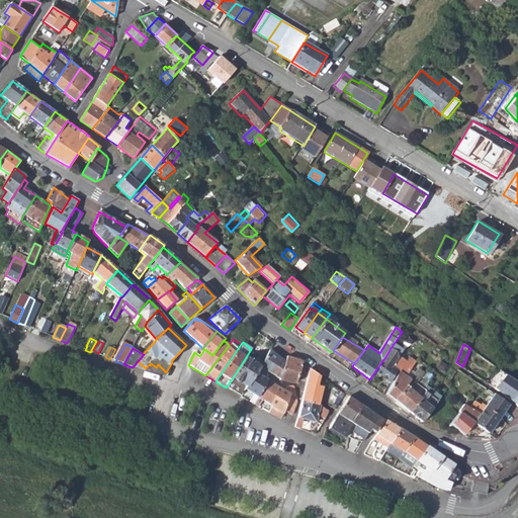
[(401,355),(391,348),(384,358),(394,365),(400,356),(401,355)]
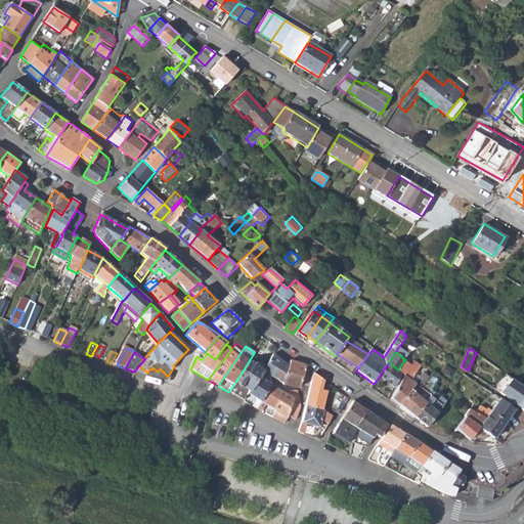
[(270,376),(282,384),(289,366),(272,355),(262,370),(265,373),(270,376)]
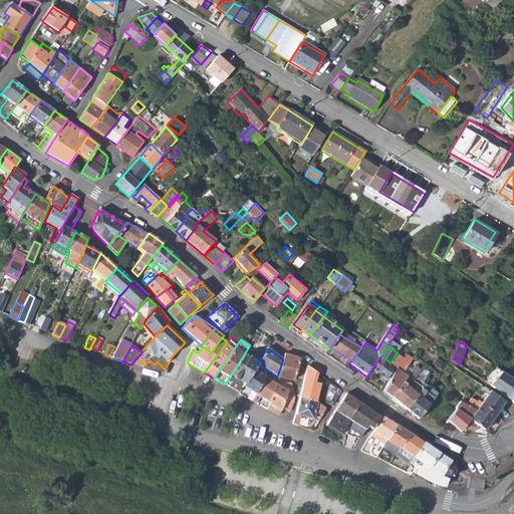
[(283,359),(277,376),(277,377),(288,380),(293,380),(300,358),(296,356),(284,353),(283,359)]
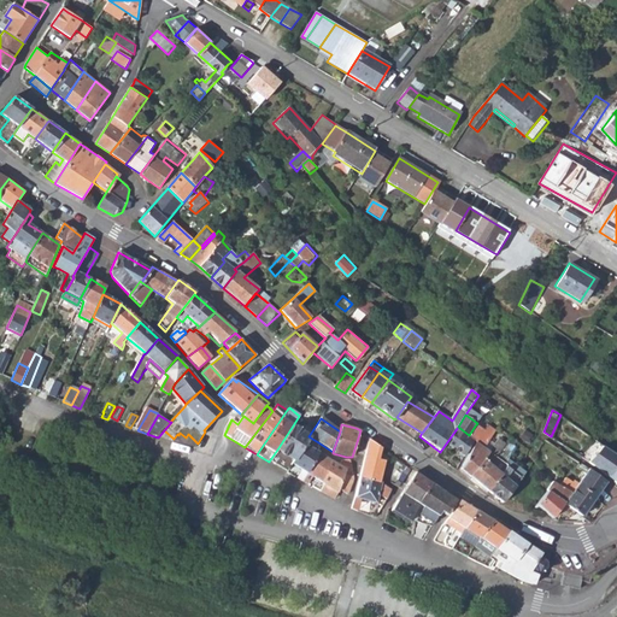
[(485,430),(476,424),(469,435),(458,427),(446,444),(464,458),(474,439),(475,441),(483,447),(494,430),(488,425),(485,430)]
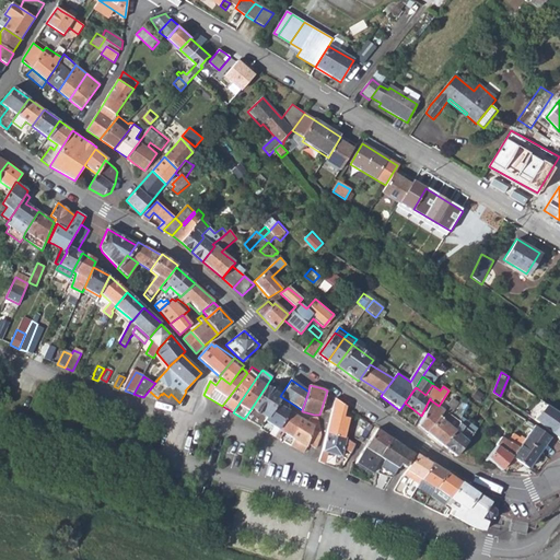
[(280,396),(266,386),(252,408),(267,418),(276,404),(278,400),(280,396)]
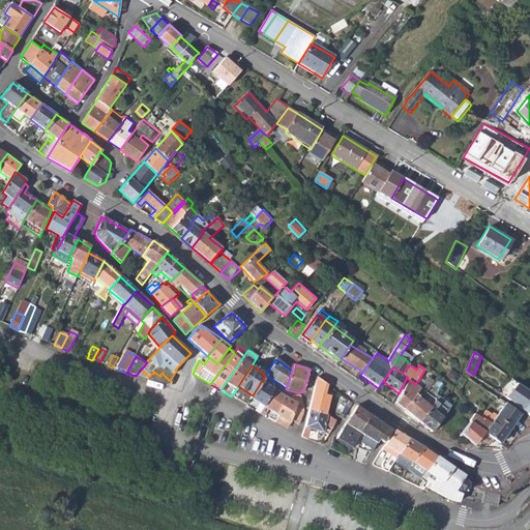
[(421,387),(415,384),(408,379),(394,404),(395,404),(404,411),(421,388),(427,392),(434,381),(435,380),(429,376),(421,387)]
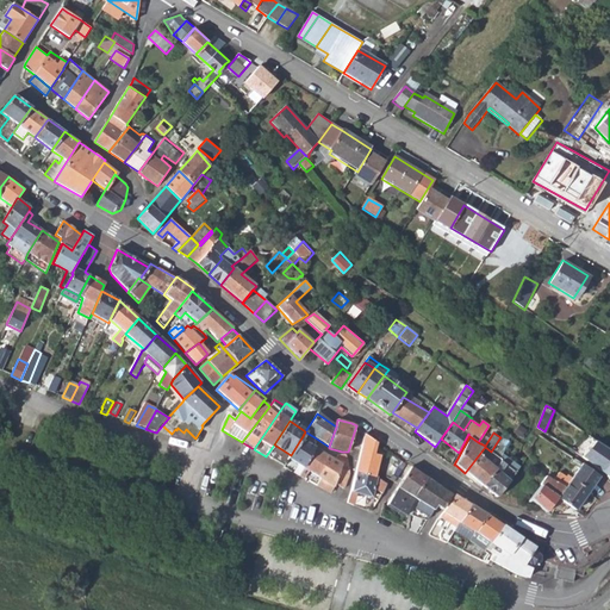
[(300,440),(311,446),(313,442),(312,441),(315,437),(309,434),(306,439),(303,436),(300,440)]
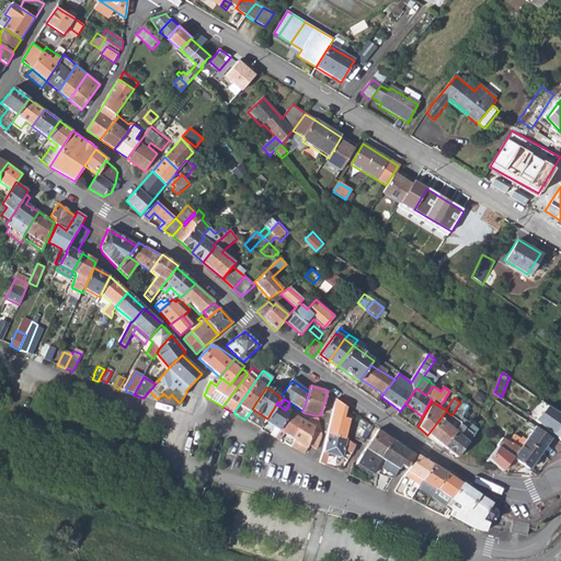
[(468,410),(459,403),(451,415),(450,416),(460,424),(444,447),(456,458),(461,450),(468,442),(461,437),(466,431),(470,426),(460,419),(468,410)]
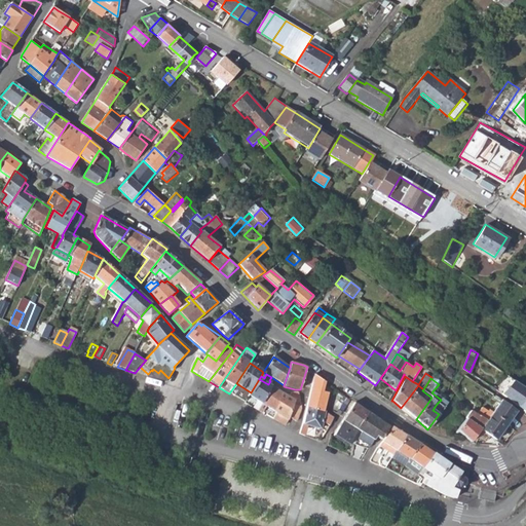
[(249,396),(261,403),(270,385),(268,384),(259,379),(251,392),(249,396)]
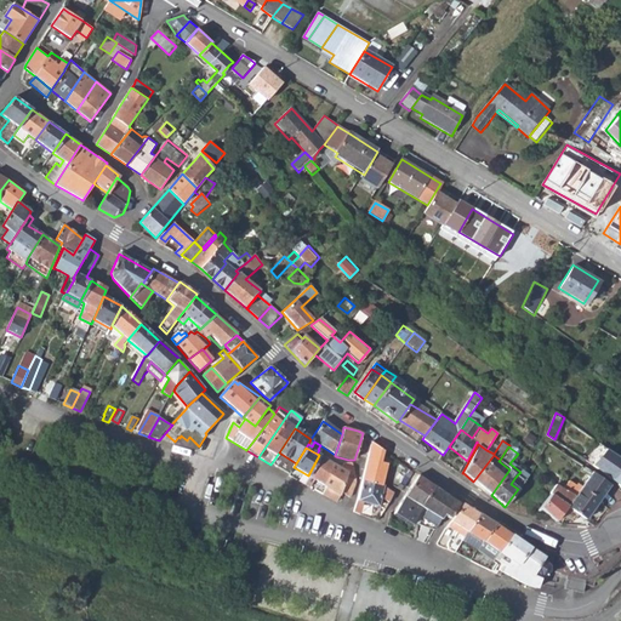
[(607,449),(593,466),(600,472),(615,454),(607,449)]
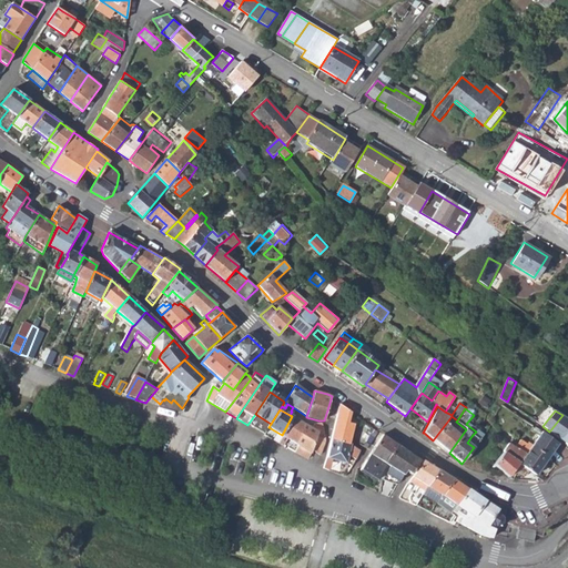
[(347,415),(337,413),(331,439),(348,443),(354,424),(345,422),(347,415)]
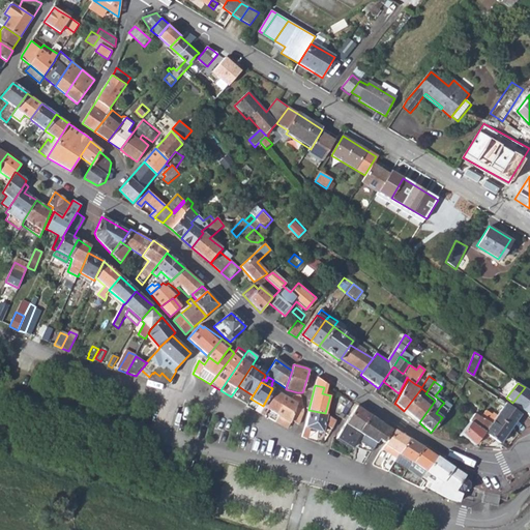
[(529,390),(525,387),(512,403),(529,416),(529,415),(529,390)]
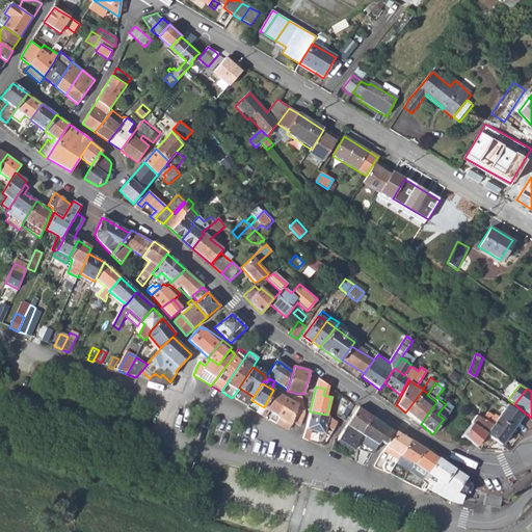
[(269,411),(276,416),(285,397),(273,390),(264,407),(260,415),(266,418),(269,411)]
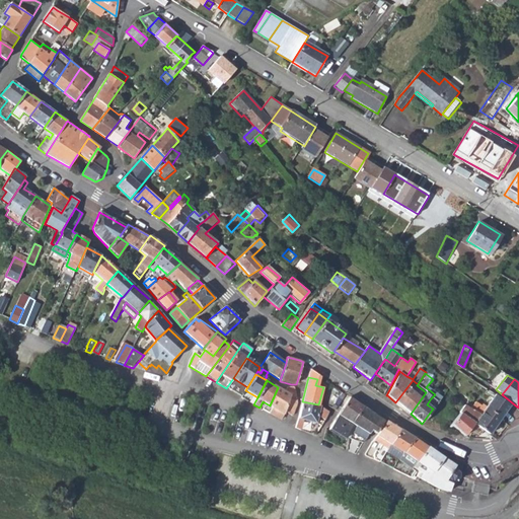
[(413,380),(395,402),(411,414),(426,392),(417,385),(418,384),(413,380)]
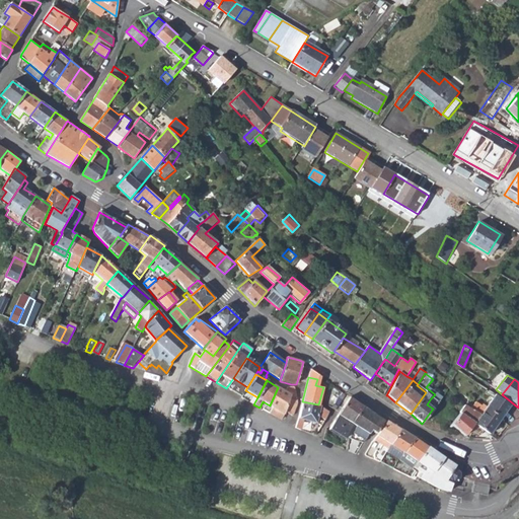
[(286,390),(278,387),(270,405),(273,408),(269,413),(281,420),(286,413),(292,417),(294,414),(295,410),(296,405),(297,402),(296,396),(295,393),(295,391),(294,389),(292,386),(287,387),(286,390)]
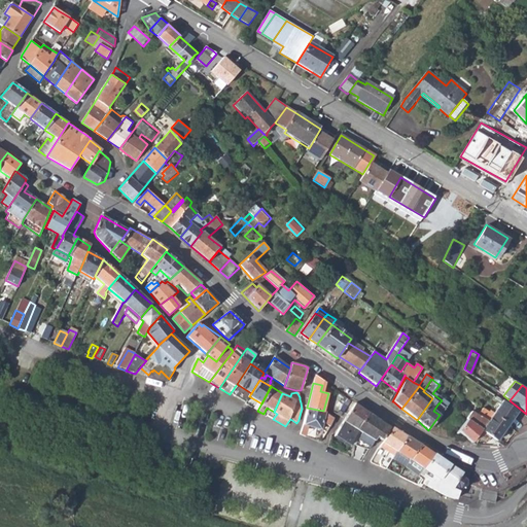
[(344,403),(337,415),(341,418),(350,401),(344,396),(341,401),(344,403)]
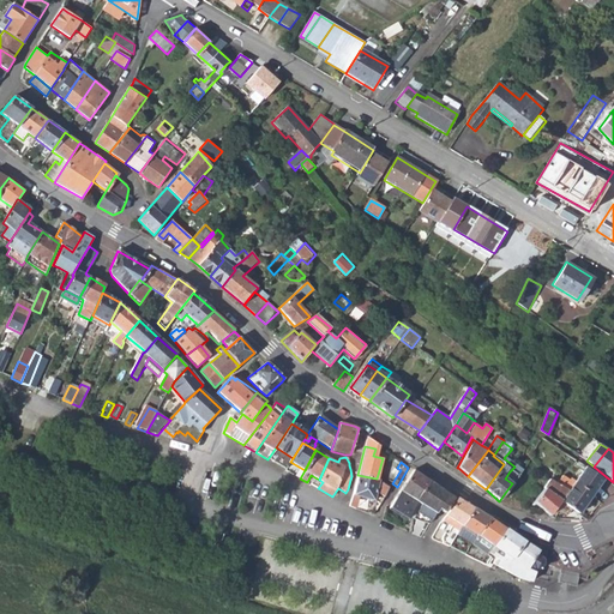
[(561,501),(579,515),(591,497),(603,480),(585,467),(573,483),(570,481),(569,483),(560,479),(557,485),(549,479),(548,480),(543,488),(545,489),(561,501)]
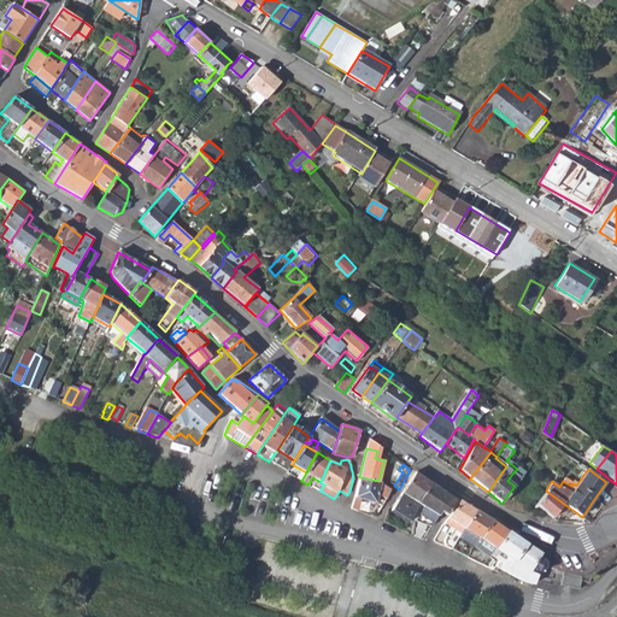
[(415,474),(401,494),(419,505),(432,485),(415,474)]
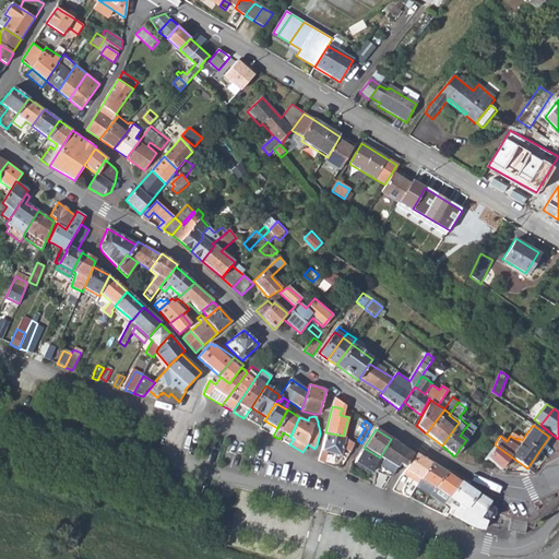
[(460,436),(466,440),(471,435),(464,429),(460,436)]
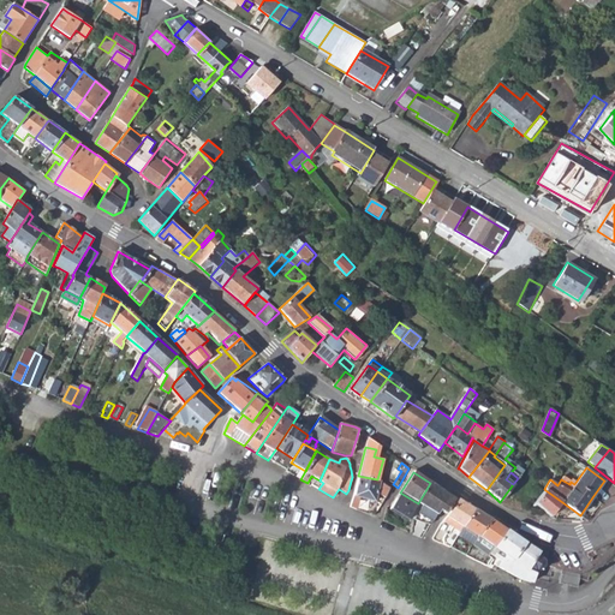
[(376,493),(384,499),(389,489),(378,483),(380,481),(377,479),(358,476),(353,495),(374,501),(376,493)]
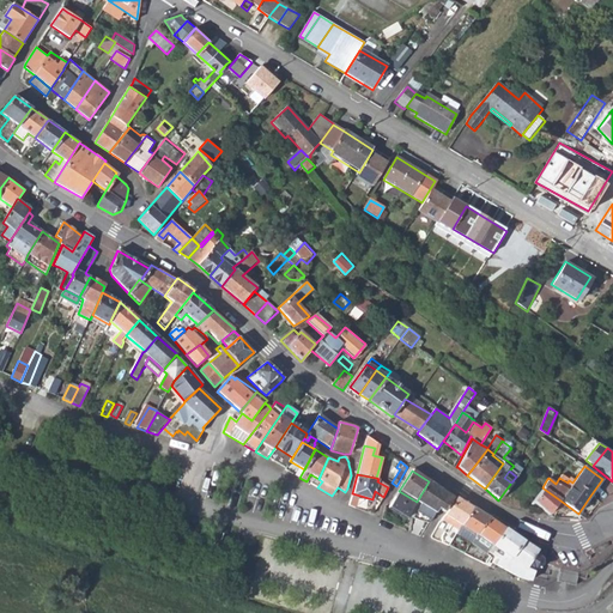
[(422,504),(436,514),(439,509),(445,511),(455,497),(429,481),(417,502),(422,504)]
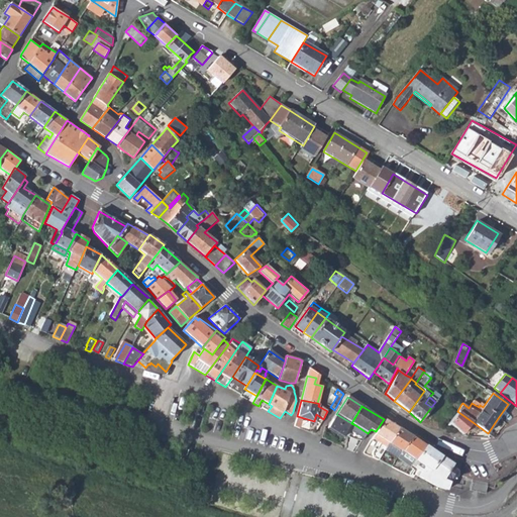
[(462,434),(473,422),(458,412),(450,424),(451,425),(462,434)]
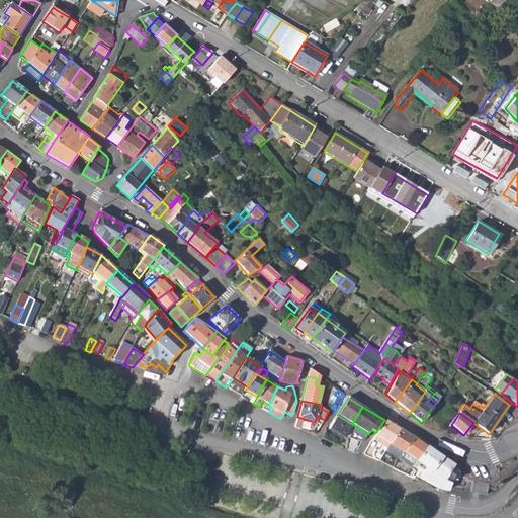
[(343,439),(352,424),(337,415),(328,429),(343,439)]
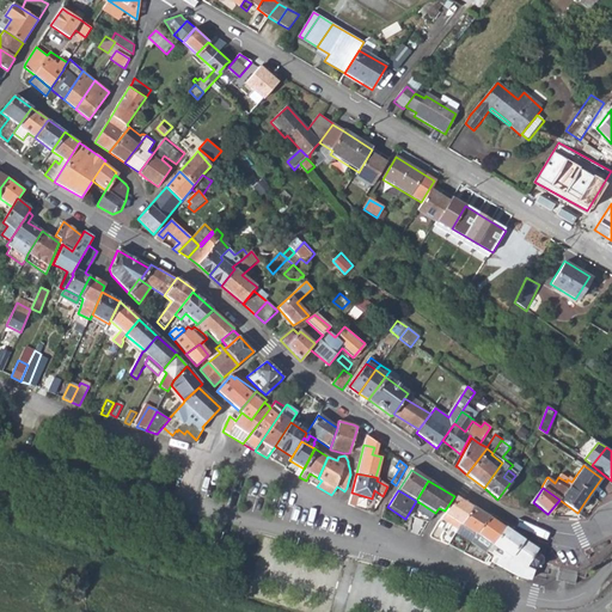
[(442,519),(459,530),(461,526),(473,507),(458,497),(446,515),(442,519)]
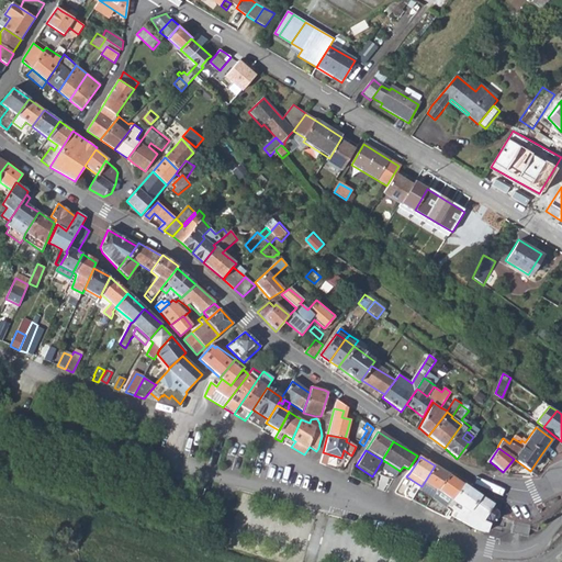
[(379,476),(394,481),(400,471),(386,462),(379,476)]
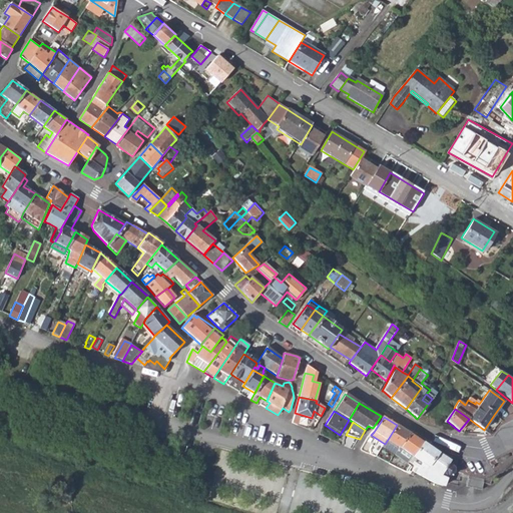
[(390,453),(394,455),(410,433),(397,425),(387,441),(385,444),(381,450),(376,457),(385,461),(390,453)]
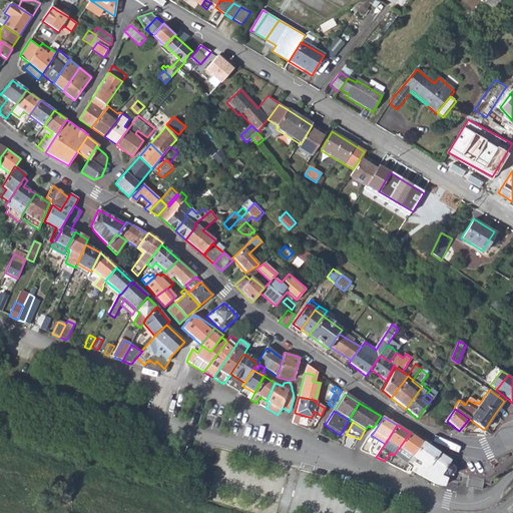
[(394,455),(400,459),(402,453),(410,458),(412,459),(413,457),(423,443),(410,433),(394,455)]
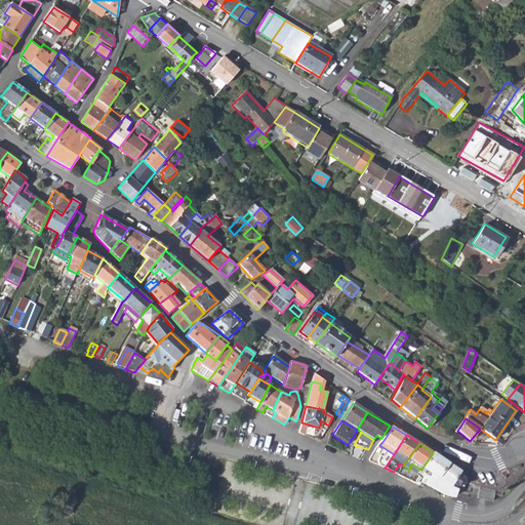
[(431,474),(425,484),(445,495),(452,496),(458,486),(460,486),(463,485),(465,482),(465,480),(458,476),(461,471),(447,463),(433,453),(422,468),(431,474)]
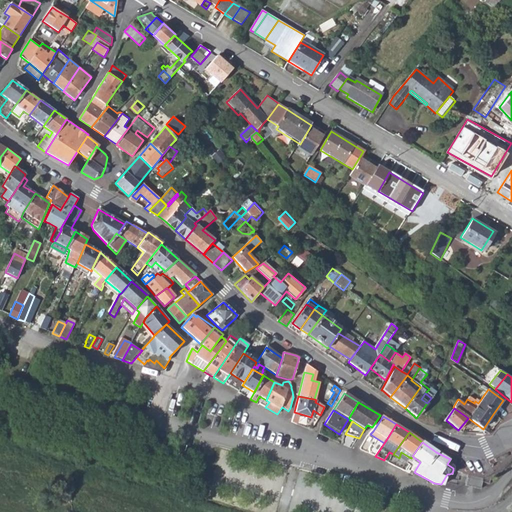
[(369,450),(370,454),(375,456),(380,449),(373,445),(369,450)]
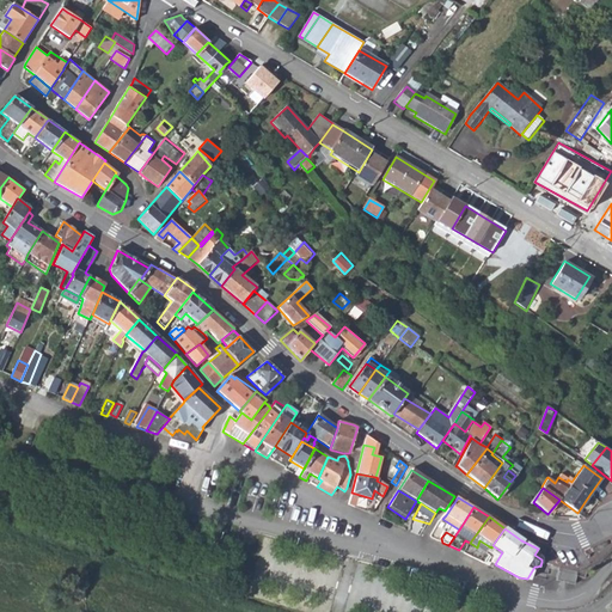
[(489,546),(479,540),(477,548),(471,558),(482,563),(484,563),(487,555),(484,554),(487,550),(489,546)]
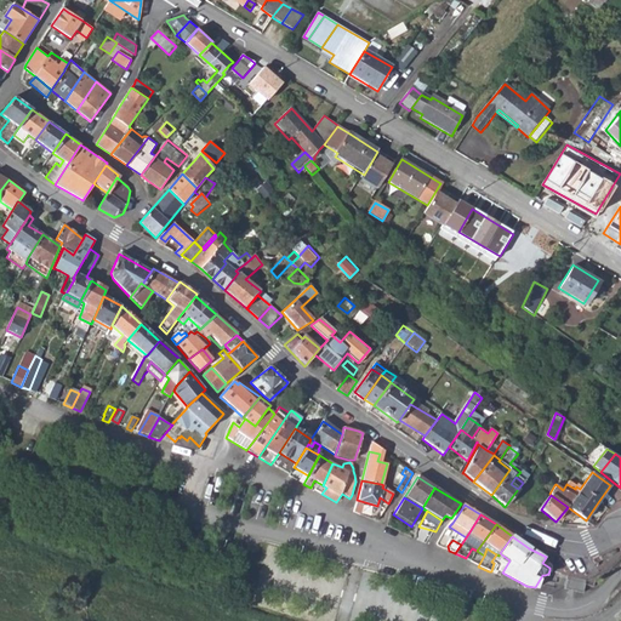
[(499,556),(496,554),(494,558),(491,562),(494,563),(491,571),(496,574),(505,560),(499,556)]
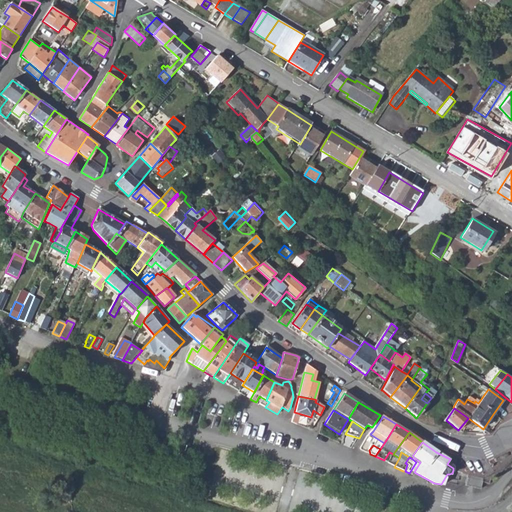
[(480,488),(482,480),(468,476),(465,484),(480,488)]
